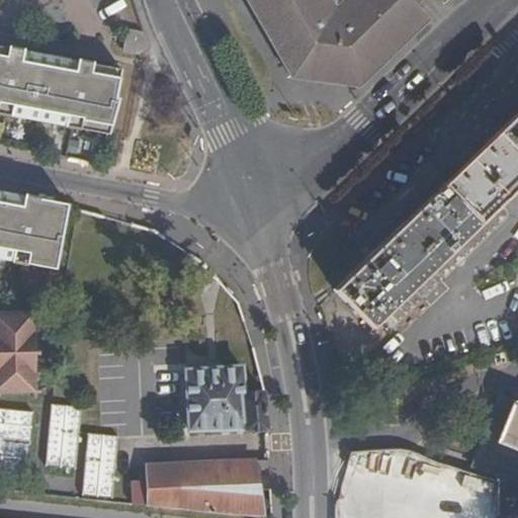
[(252,0),(241,0),(287,82),(358,86),(361,84),(354,79),(358,76),(291,72),(252,0)]
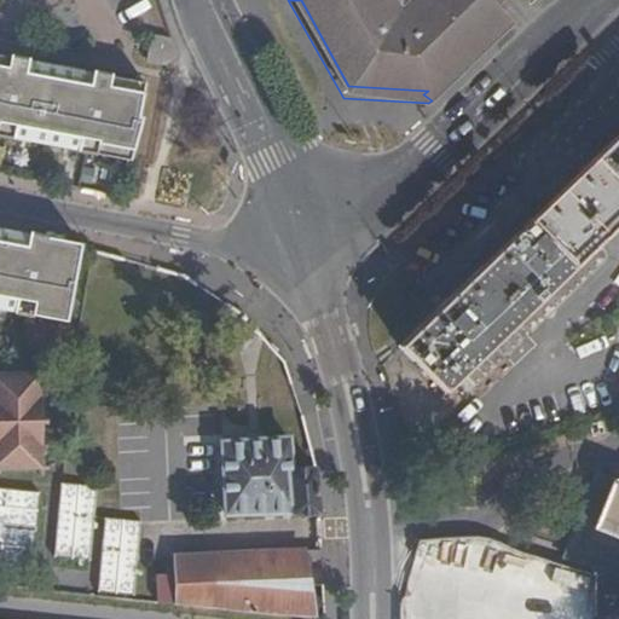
[(400,0),(301,0),(348,86),(428,91),(438,81),(487,33),(476,22),(495,6),(499,0),(409,0),(404,5),(400,0)]
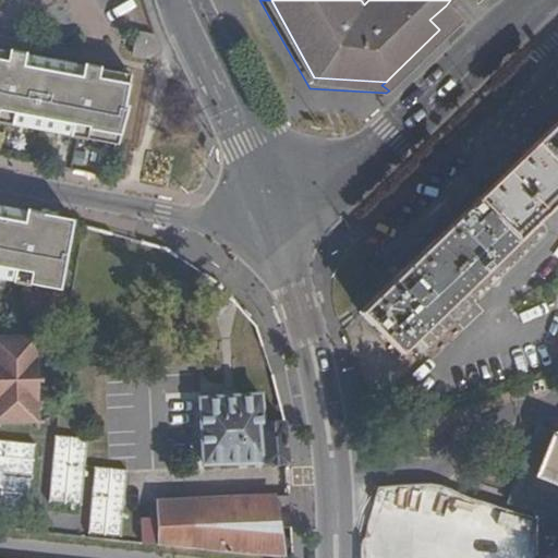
[(446,36),(439,29),(395,73),(400,80),(446,36)]
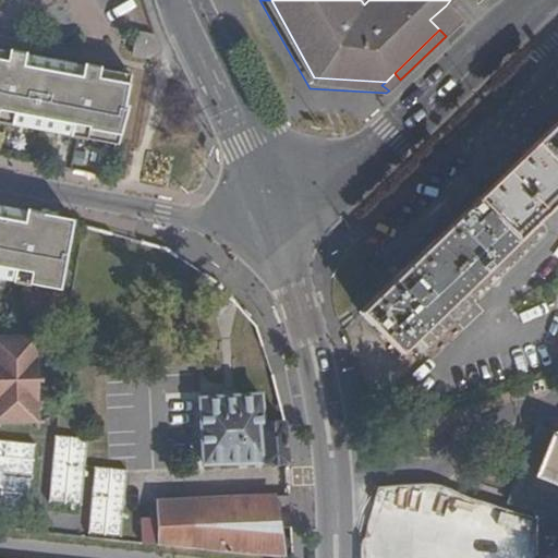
[(154,36),(137,34),(134,58),(150,60),(161,50),(154,36)]
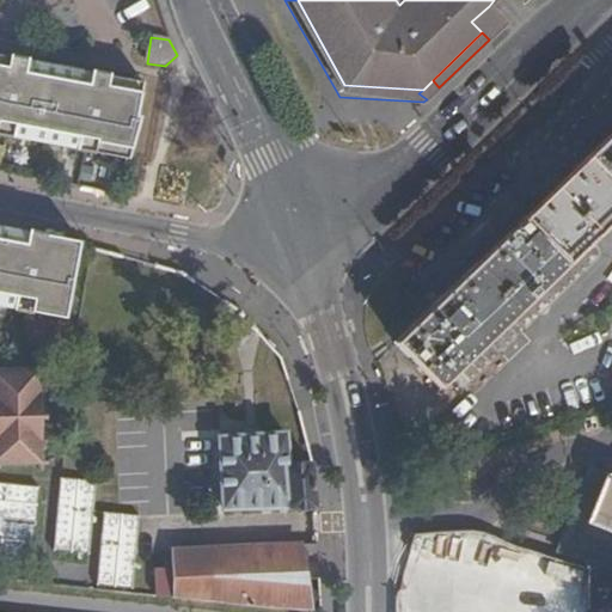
[(0,57),(0,134),(129,158),(136,158),(142,115),(146,84),(0,57)]
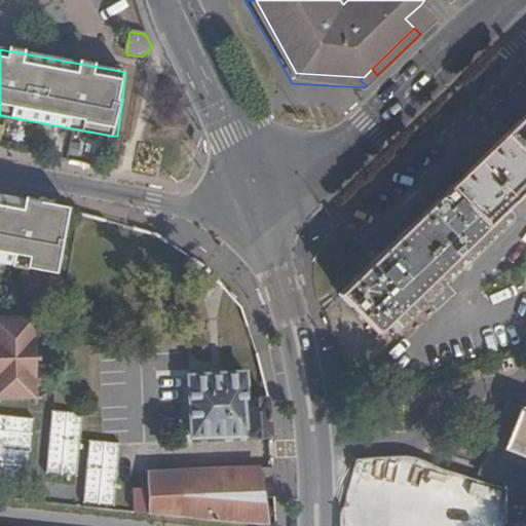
[(377,75),(372,69),(364,77),(360,80),(367,85),(377,75)]
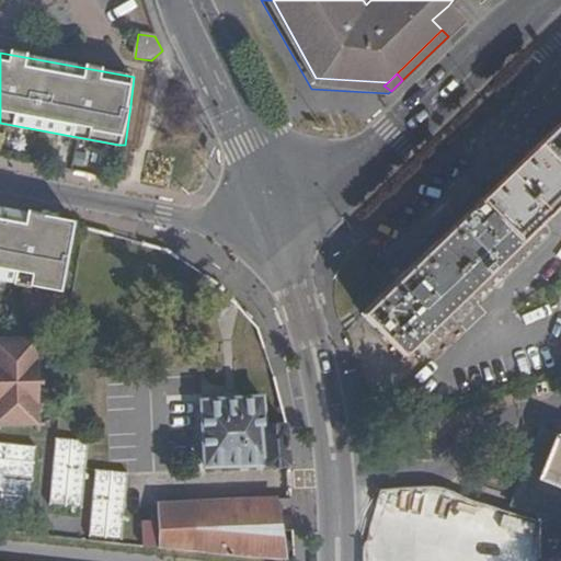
[(547,216),(560,202),(560,122),(507,174),(362,313),(403,356),(547,216)]
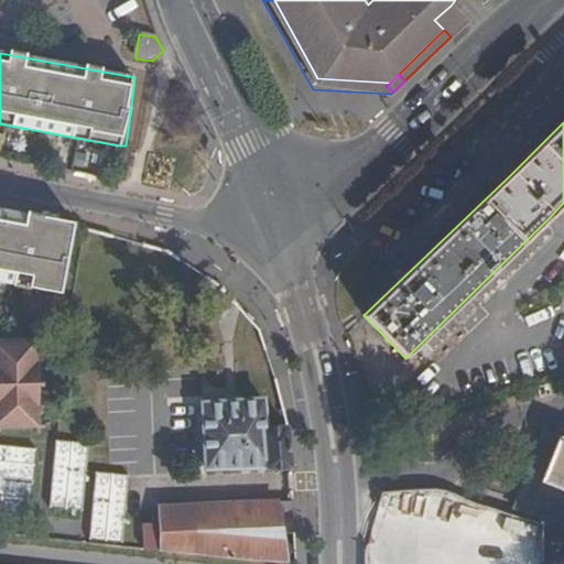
[(82,223),(58,218),(39,215),(0,206),(0,280),(57,291),(68,292),(82,227),(82,223)]
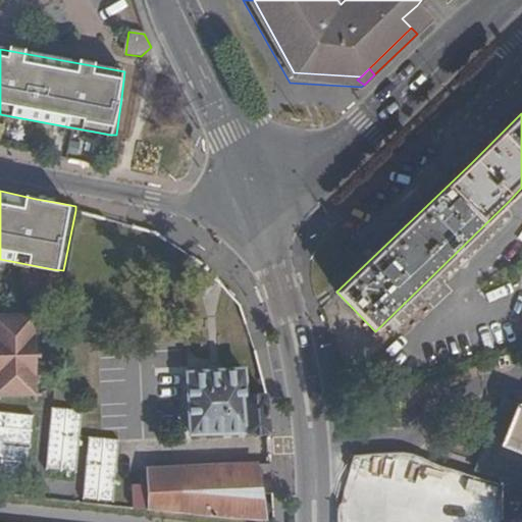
[(35,320),(35,316),(31,316),(31,310),(25,311),(25,316),(0,316),(0,397),(28,398),(29,402),(34,402),(34,398),(38,398),(38,393),(34,393),(33,374),(32,358),(37,357),(37,351),(32,351),(32,332),(31,320),(35,320)]
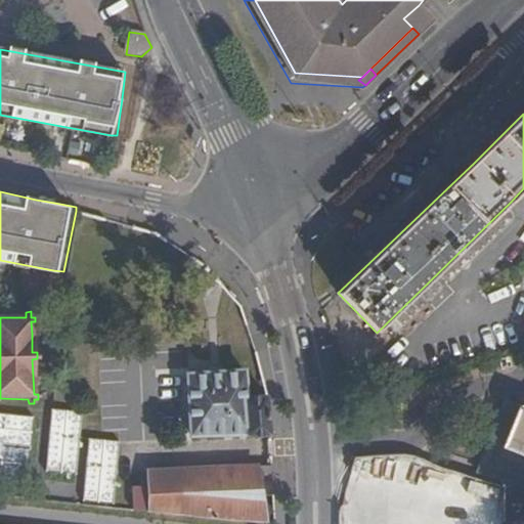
[(269,435),(266,396),(247,397),(246,370),(188,375),(191,433),(245,430),(246,437),(269,435)]
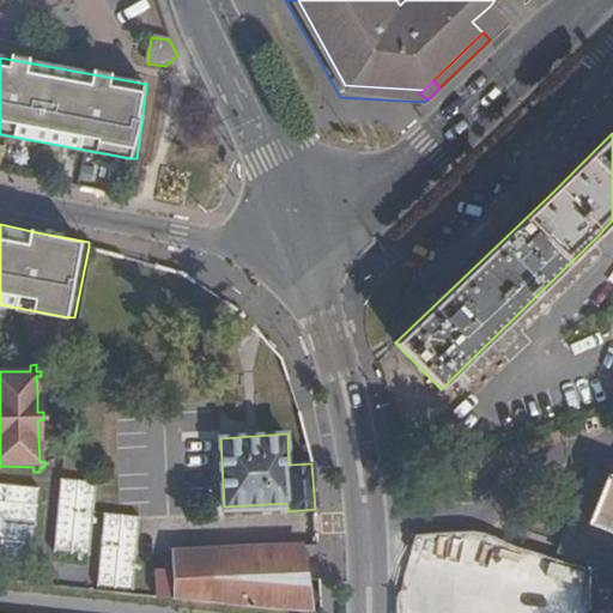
[(612,557),(612,477),(590,467),(571,517),(582,521),(575,539),(578,547),(612,557)]
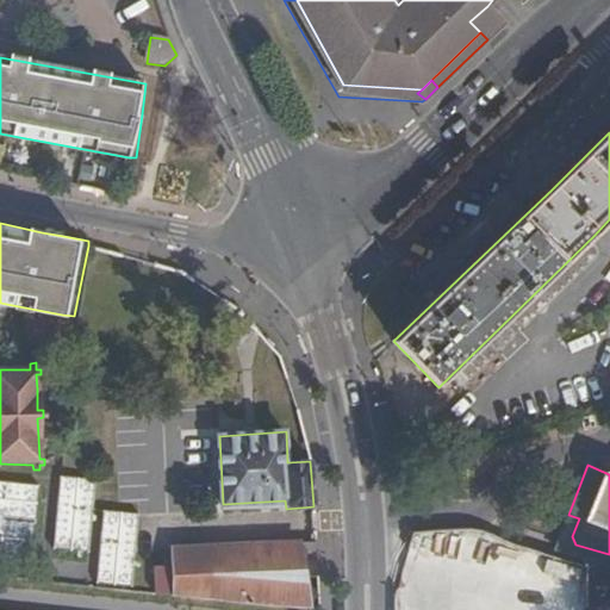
[(58,478),(56,523),(87,524),(89,479),(58,478)]
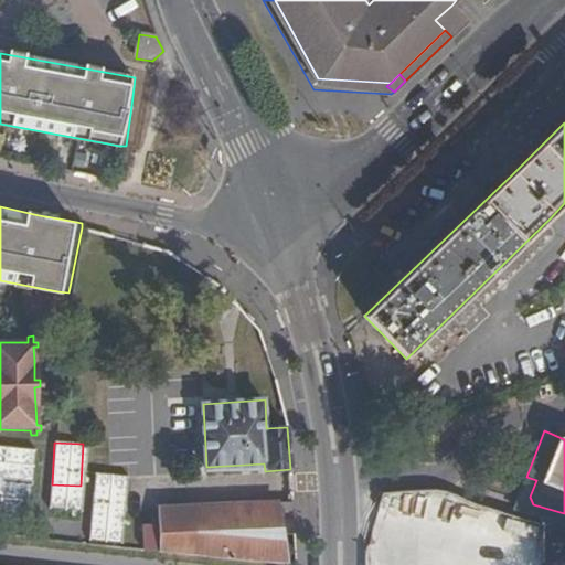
[(93,473),(89,541),(119,542),(121,475),(93,473)]
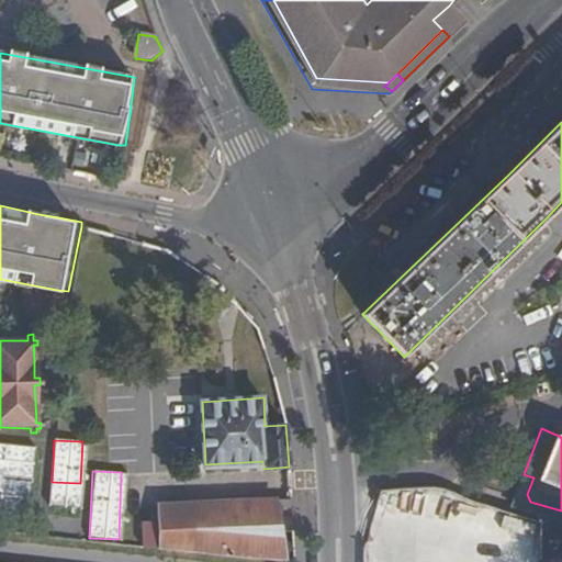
[(561,561),(561,510),(530,502),(527,494),(534,478),(524,474),(516,496),(510,508),(561,523),(561,561)]
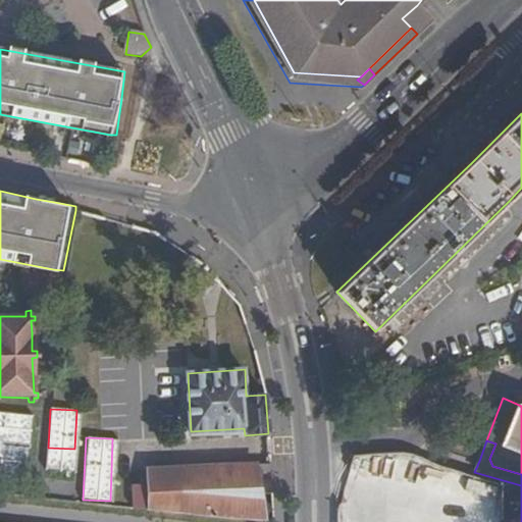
[(272,492),(270,463),(258,464),(262,493),(272,492)]
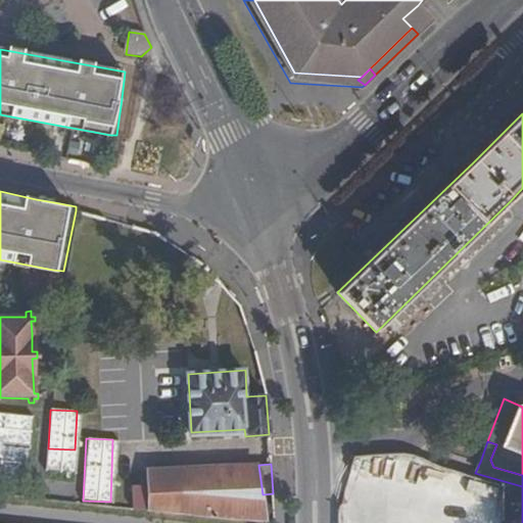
[(263,494),(258,465),(146,471),(147,486),(144,486),(145,510),(266,522),(263,494)]
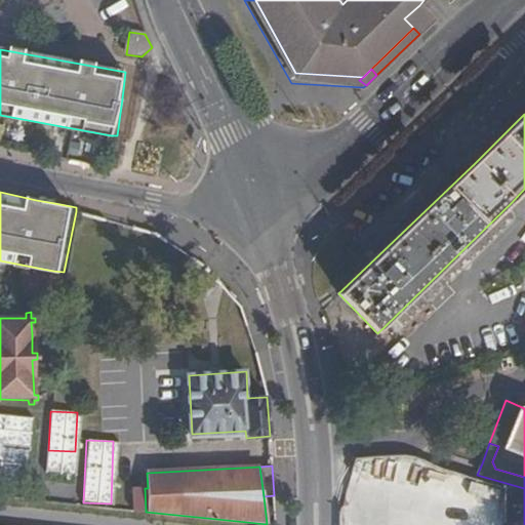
[(133,511),(146,512),(145,488),(133,489),(133,511)]
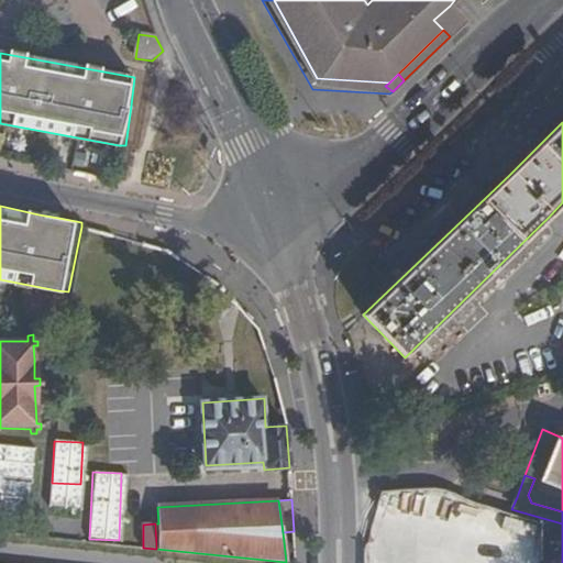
[(468,562),(471,551),(410,544),(407,562),(468,562)]
